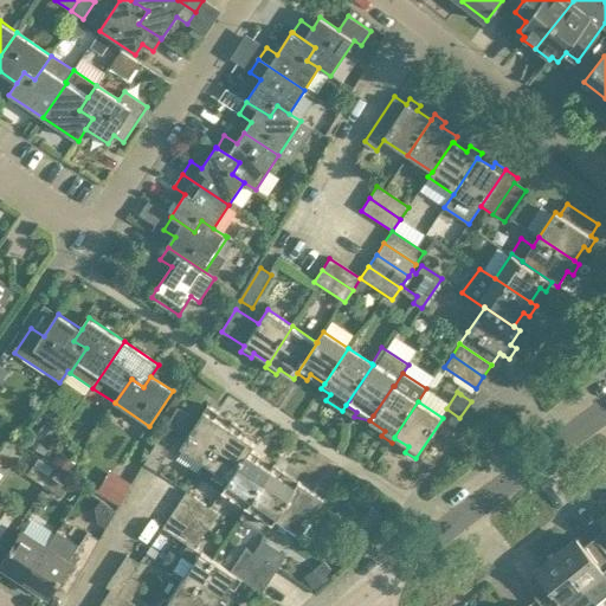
[(176,407),(163,430),(175,438),(189,414),(176,407)]
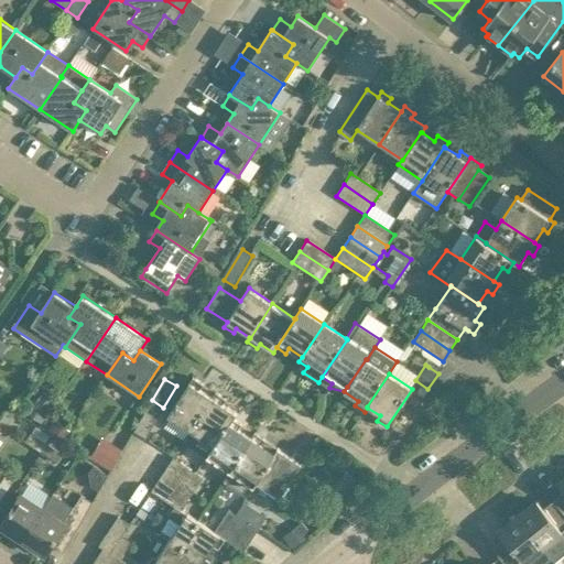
[(213,399),(199,390),(202,386),(193,379),(167,418),(191,433),(213,399)]
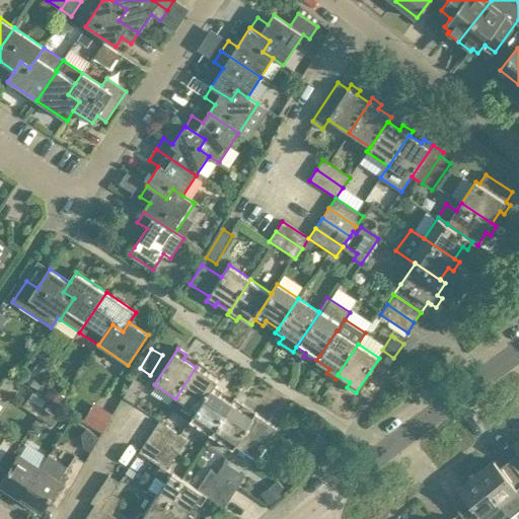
[(214,385),(215,385),(217,381),(205,373),(208,369),(199,362),(196,367),(175,398),(169,406),(191,420),(196,412),(197,412),(214,385)]
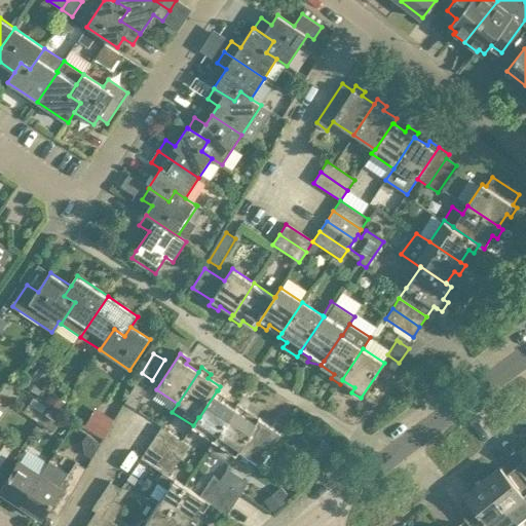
[(31,372),(23,383),(38,395),(46,382),(34,374),(31,372)]
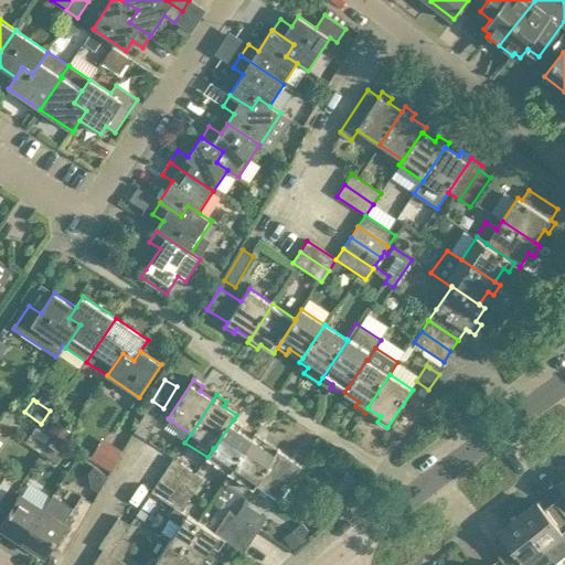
[(146,438),(163,408),(152,401),(134,432),(146,438)]
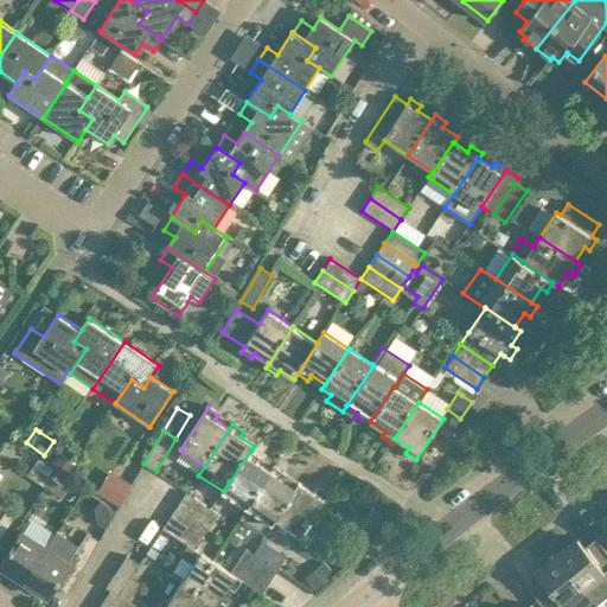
[(272,472),(270,472),(257,462),(261,458),(251,451),(250,451),(230,481),(229,481),(223,491),(248,508),(272,472)]
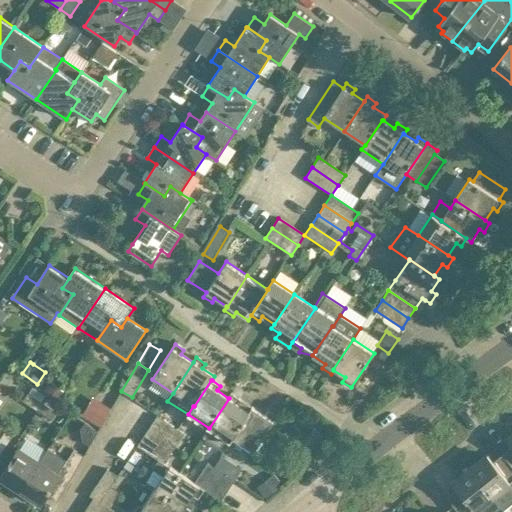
[(41,402),(31,395),(27,393),(22,400),(36,409),(41,402)]
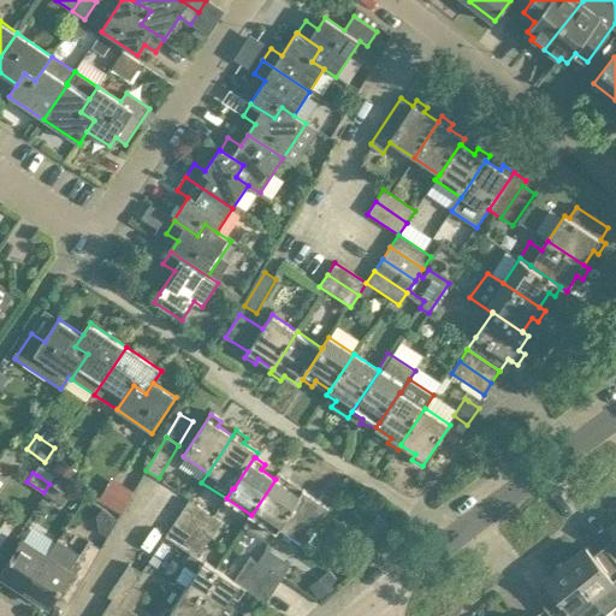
[(280,527),(301,496),(300,496),(303,491),(289,481),(289,480),(278,473),(274,479),(276,479),(252,515),(243,527),(270,544),(280,527)]
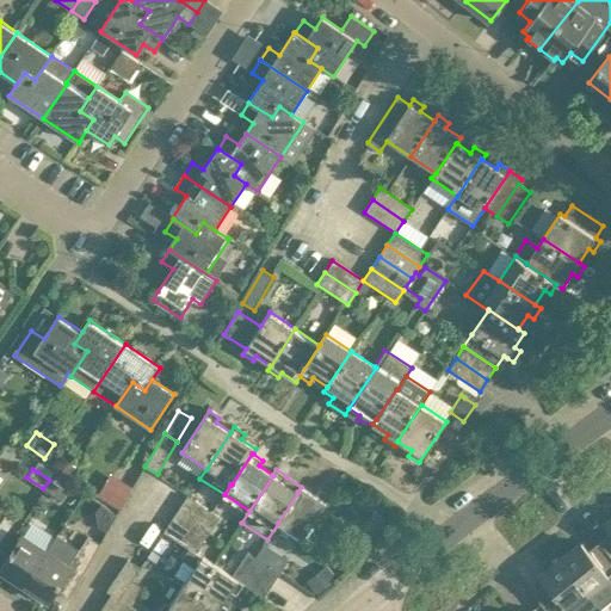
[(104,491),(122,503),(134,486),(115,474),(104,491)]
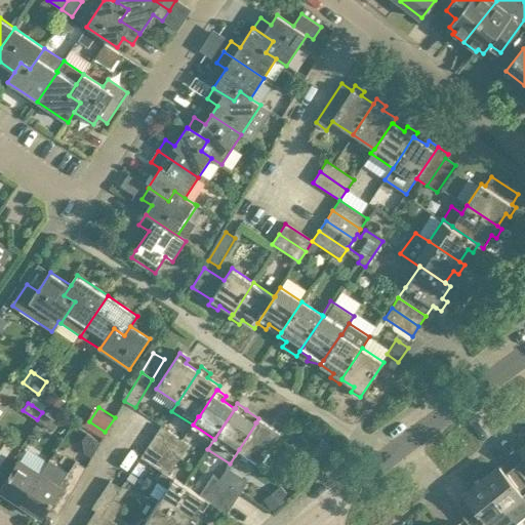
[(55,420),(42,412),(37,419),(51,429),(55,420)]
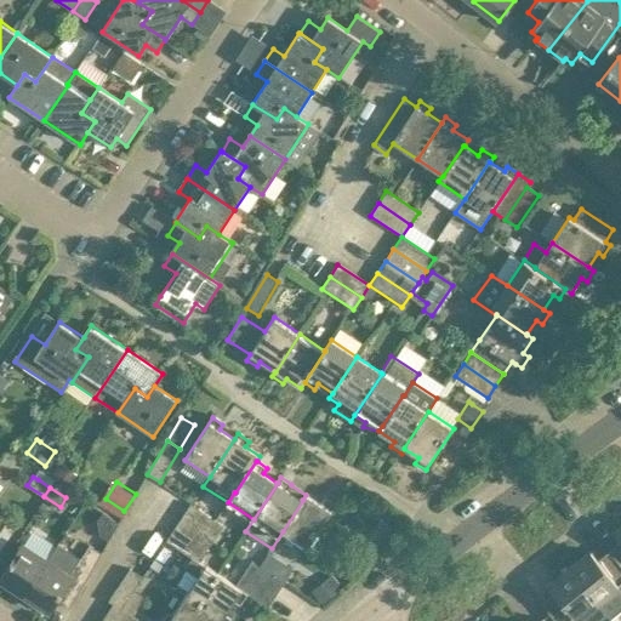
[(306,494),(302,500),(303,500),(283,531),(308,548),(336,506),(325,499),(322,503),(306,494)]
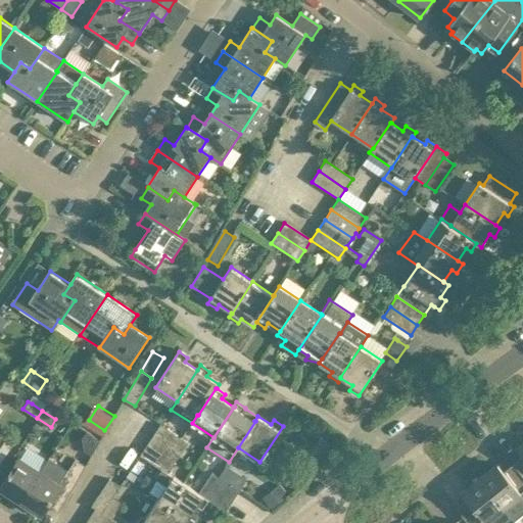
[(161,425),(154,435),(182,454),(189,443),(161,425)]
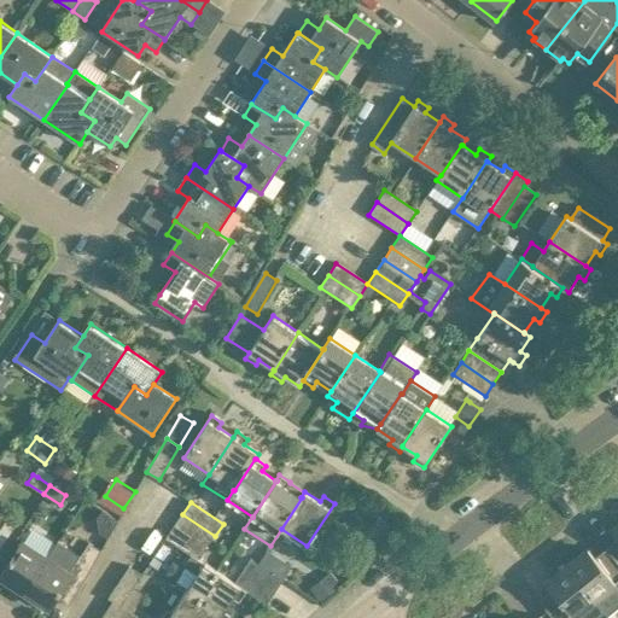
[(215,536),(182,514),(174,528),(207,548),(215,536)]
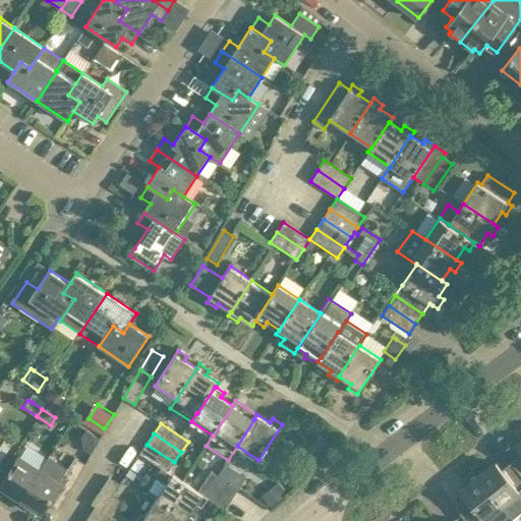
[(4,439),(0,445),(0,456),(2,458),(11,444),(4,439)]
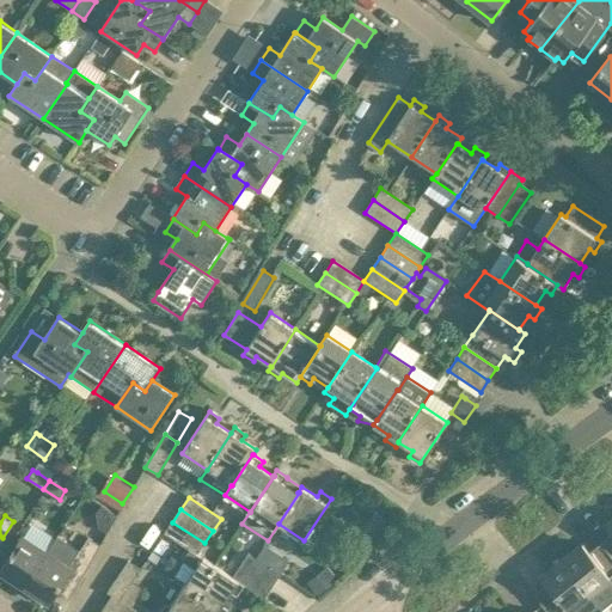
[(611,520),(606,525),(611,532),(601,542),(611,556),(611,520)]
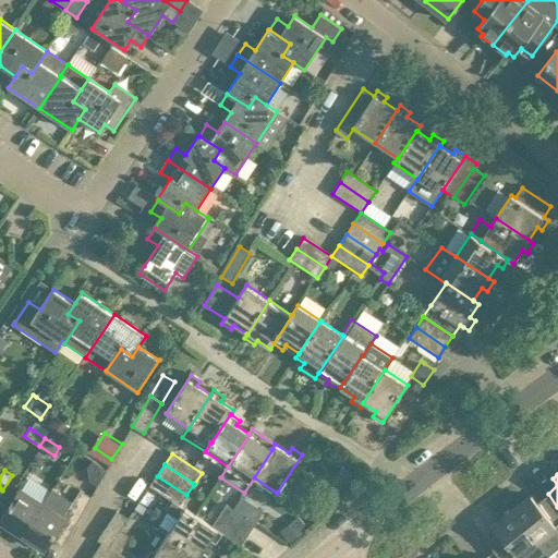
[(186,495),(157,476),(149,487),(172,502),(180,507),(186,495)]
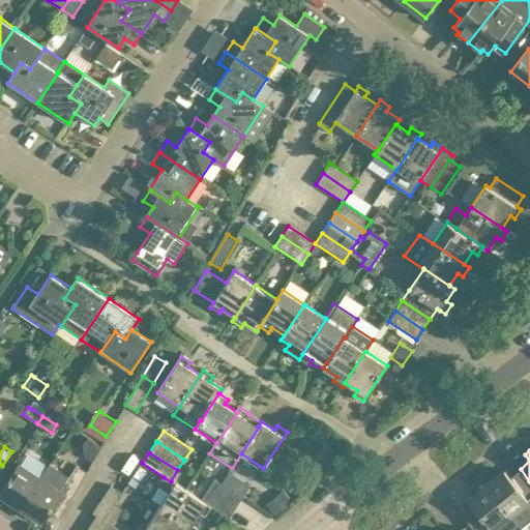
[(41,477),(40,477),(20,464),(0,494),(12,501),(9,506),(19,512),(41,477)]
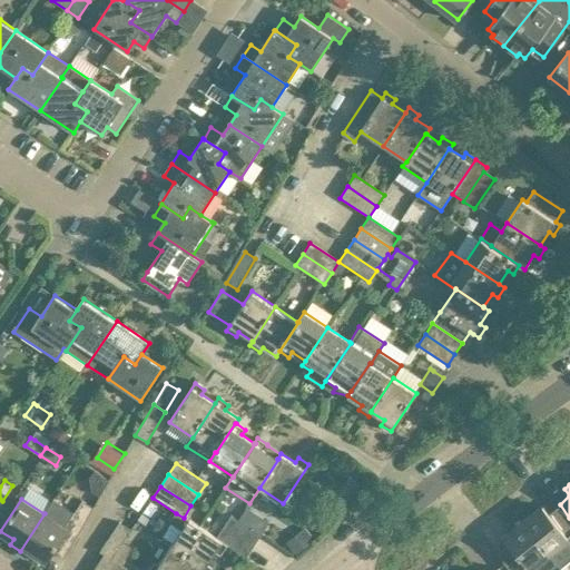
[(84,501),(75,513),(53,499),(43,513),(45,513),(20,551),(30,558),(33,552),(47,561),(53,551),(64,558),(96,509),(84,501)]
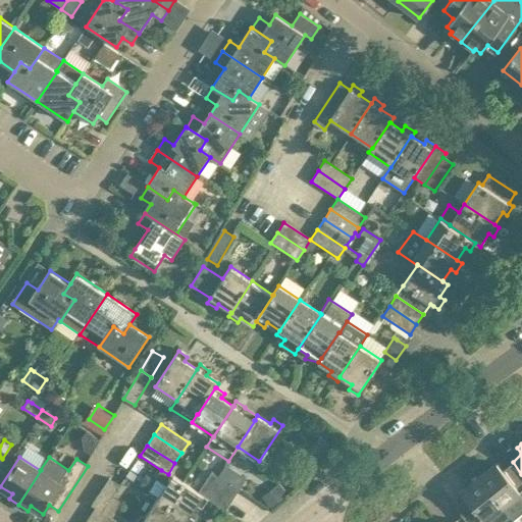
[(521,513),(521,474),(513,462),(503,470),(497,464),(479,478),(510,517),(513,520),(521,513)]
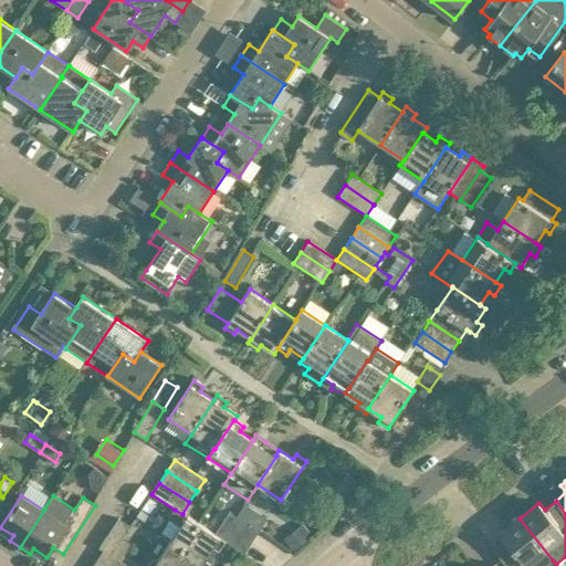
[(226,542),(216,534),(188,516),(187,517),(182,514),(175,510),(169,520),(181,527),(173,541),(206,562),(213,548),(219,552),(226,542)]
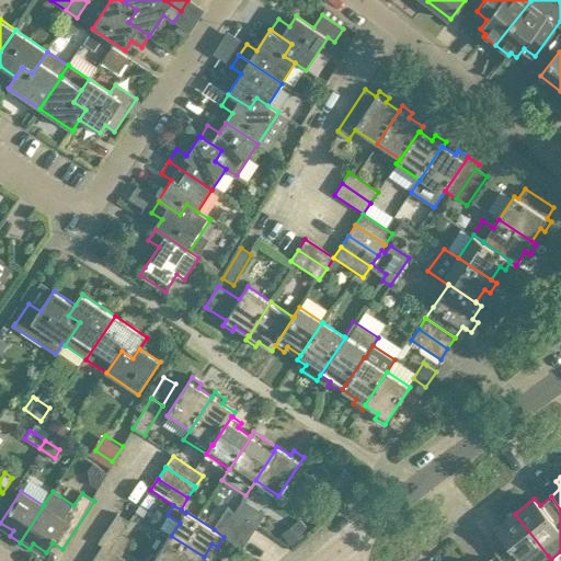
[(227,508),(220,519),(249,538),(256,527),(227,508)]
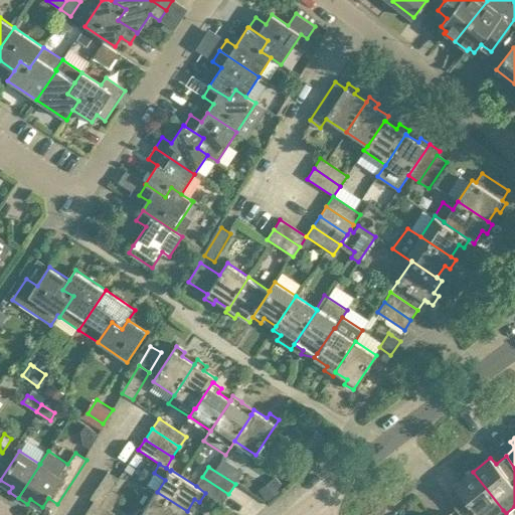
[(102,506),(111,491),(119,479),(109,472),(91,498),(95,501),(102,506)]
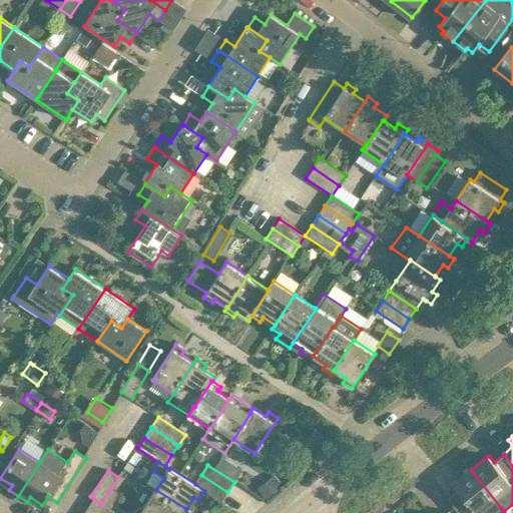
[(494,512),(501,508),(471,470),(453,484),(458,490),(448,499),(459,512),(474,512),(475,512),(494,512)]
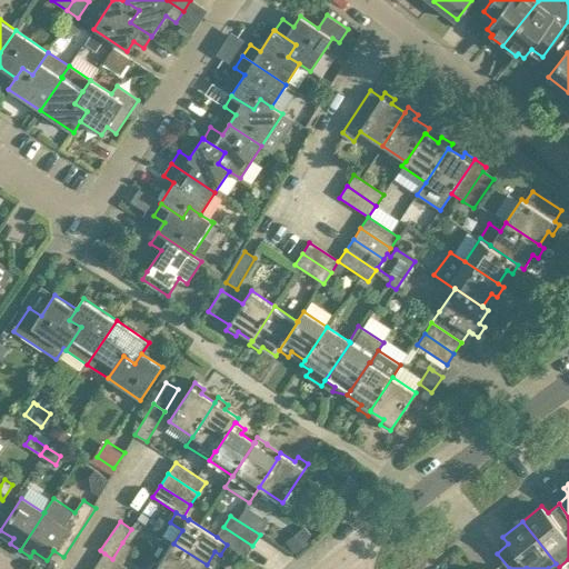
[(252,546),(223,527),(217,537),(227,545),(246,557),(252,546)]
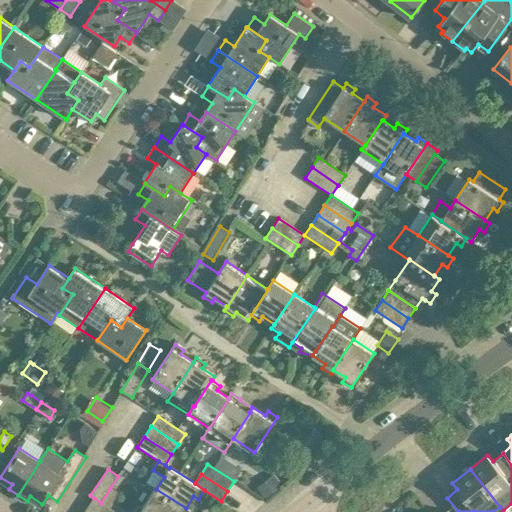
[(189,511),(190,510),(186,508),(156,489),(142,510),(144,511),(189,511)]
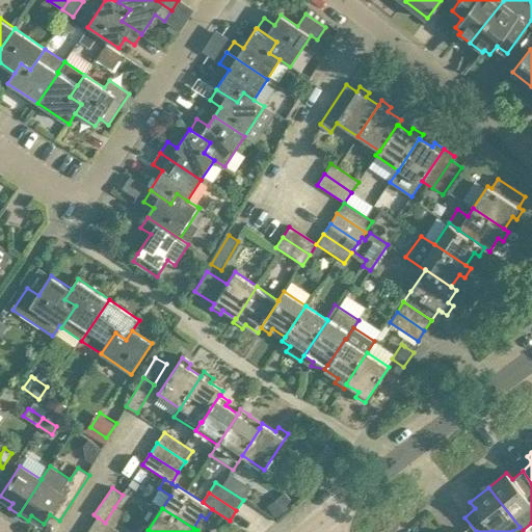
[(103,531),(108,525),(105,523),(98,517),(87,531),(103,531)]
